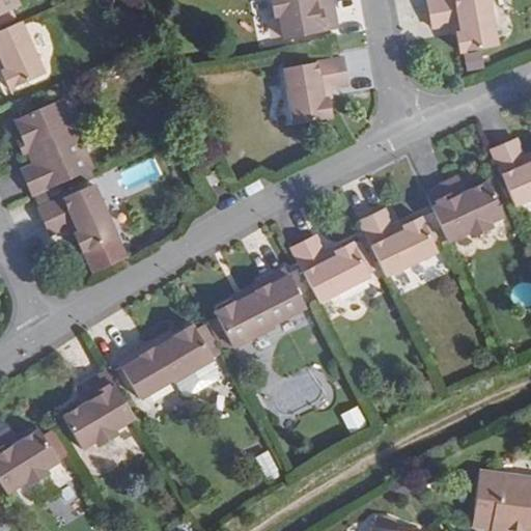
[(0,0),(0,12),(21,4),(18,0),(0,0)]
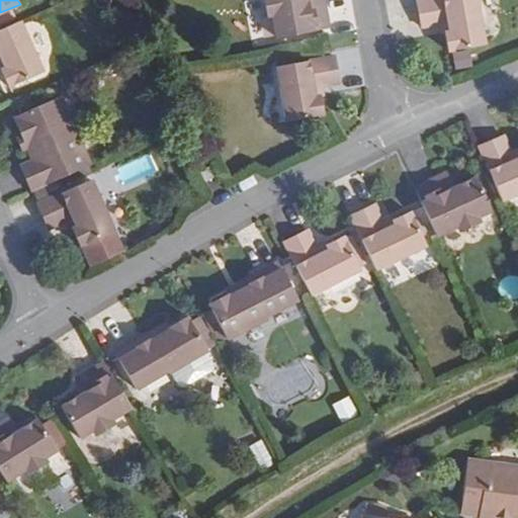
[(267,0),(270,13),(275,16),(280,38),(333,28),(328,2),(316,4),(315,0),(267,0)]
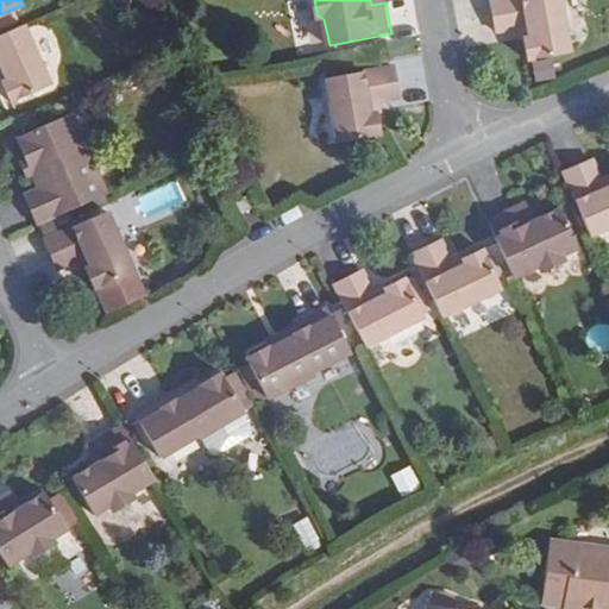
[(529,57),(572,50),(563,0),(493,0),(498,30),(519,26),(526,25),(528,35),(526,36),(526,37),(529,57)]
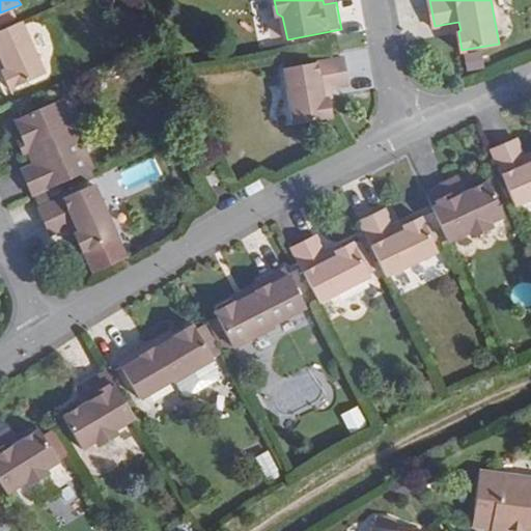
[(20,23),(0,31),(0,61),(4,71),(2,72),(10,88),(44,74),(20,23)]
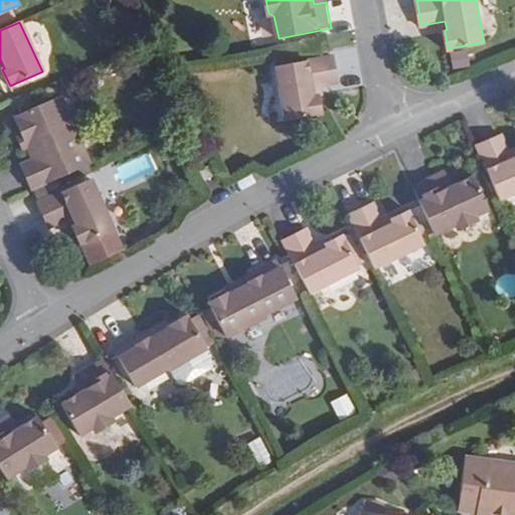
[(44,59),(53,55),(44,32),(34,37),(44,59)]
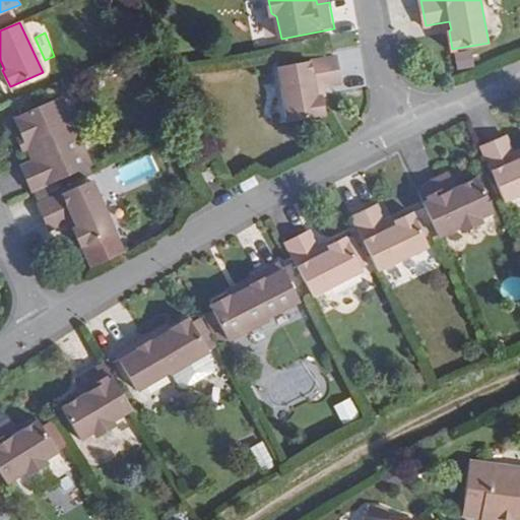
[(344,83),(339,56),(281,67),(291,122),(328,115),(324,98),(324,96),(323,96),(321,87),(327,86),(344,83)]
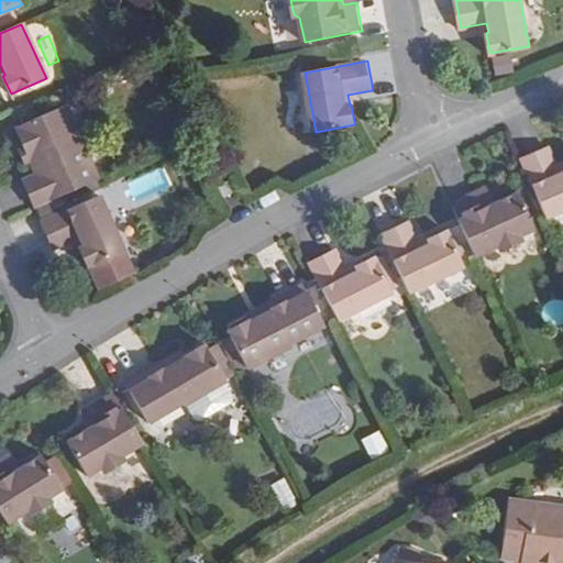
[(70,121),(64,106),(14,127),(34,174),(21,179),(34,208),(96,181),(80,144),(81,144),(72,121),(70,121)]
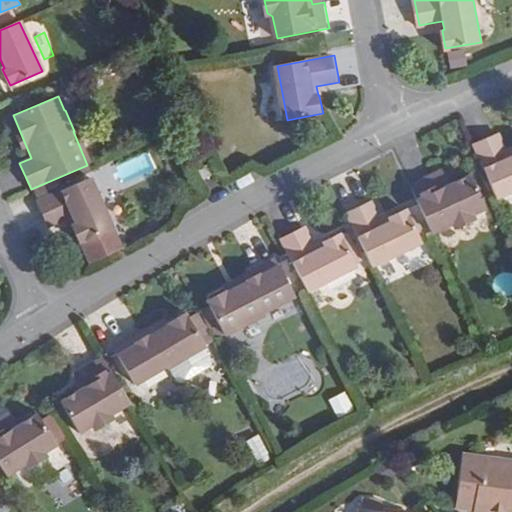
[(511,153),(507,156),(505,150),(498,134),(473,145),(496,199),(511,191),(511,153)]
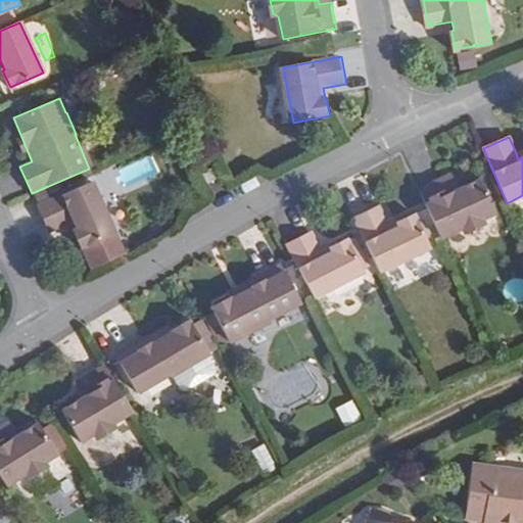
[(124,188),(158,173),(151,155),(116,171),(124,188)]
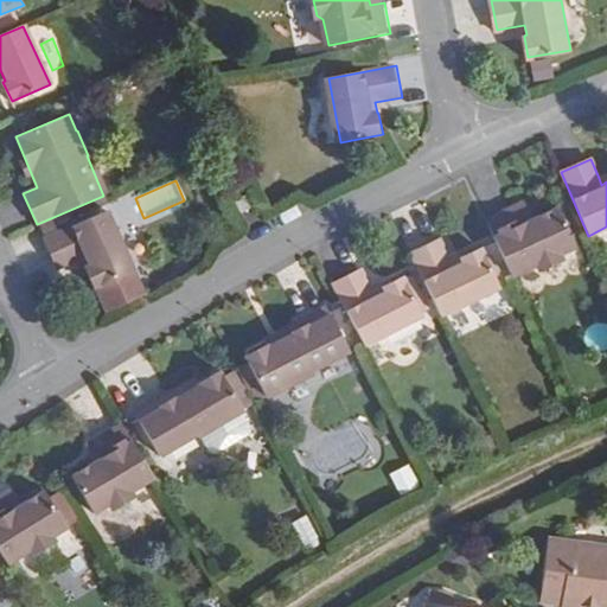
[(248,195),(232,203),(238,213),(254,205),(248,195)]
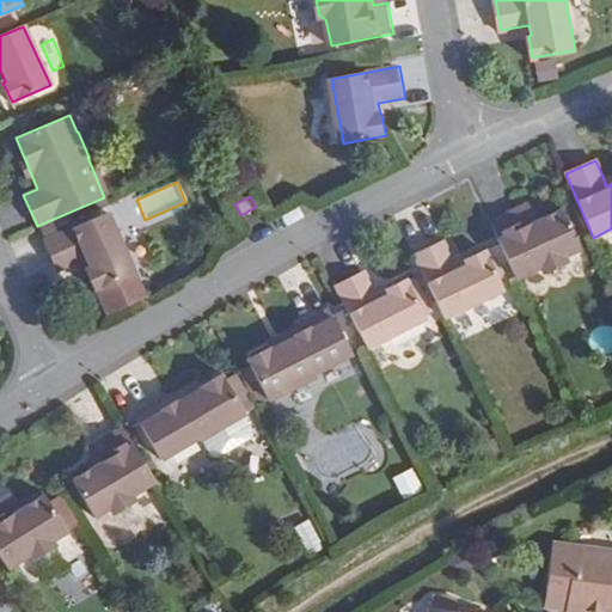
[(528,204),(518,209),(524,221),(534,216),(528,204)]
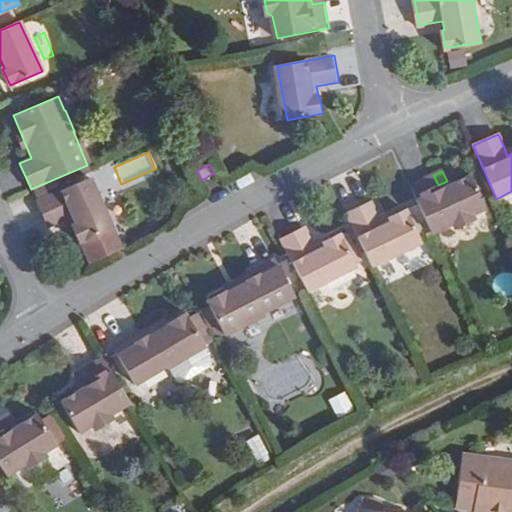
[(485,209),(470,176),(449,186),(447,181),(438,185),(433,175),(409,186),(432,233),(452,224),(458,227),(470,221),(471,215),(485,209)]
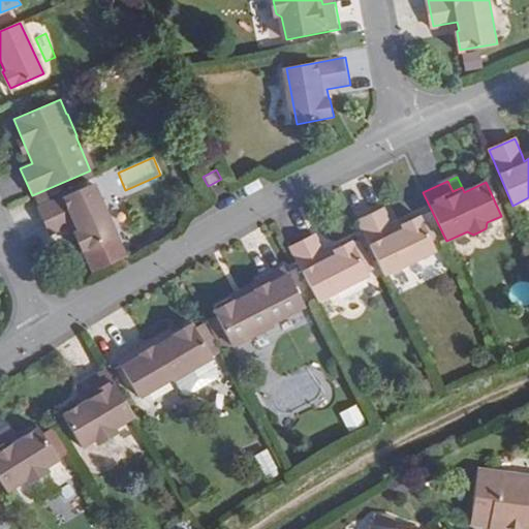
[(82,252),(116,237),(93,184),(38,209),(50,235),(66,227),(71,224),(75,234),(73,234),(74,235),(82,252)]
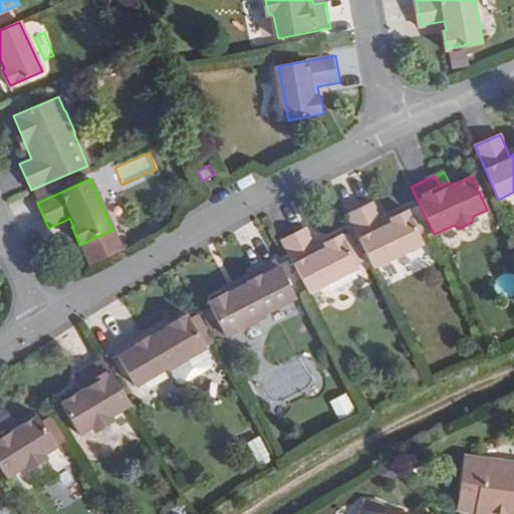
[(379,219),(372,204),(347,215),(372,268),(423,244),(407,211),(391,219),(390,219),(390,221),(382,224),(379,219)]
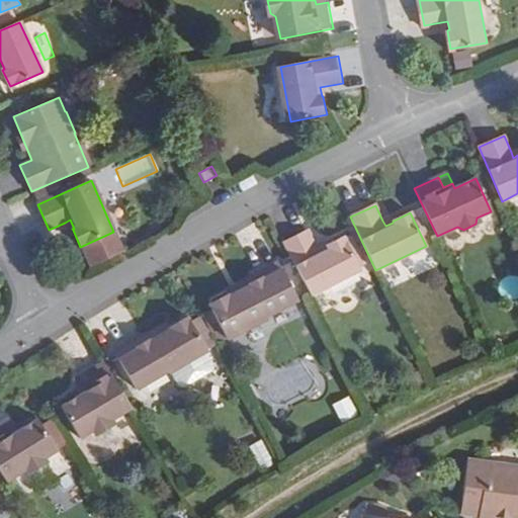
[(326,246),(327,247),(319,252),(317,246),(309,230),(283,243),(311,295),(360,269),(343,237),(328,245),(326,246)]
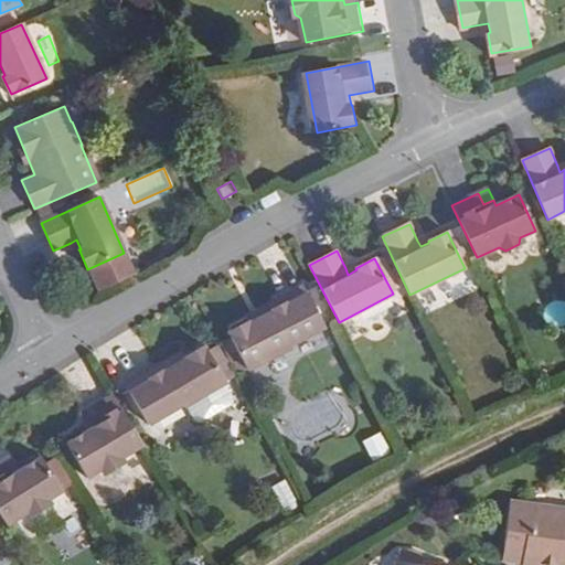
[(382,256),(375,259),(393,294),(394,296),(401,292),(382,256)]
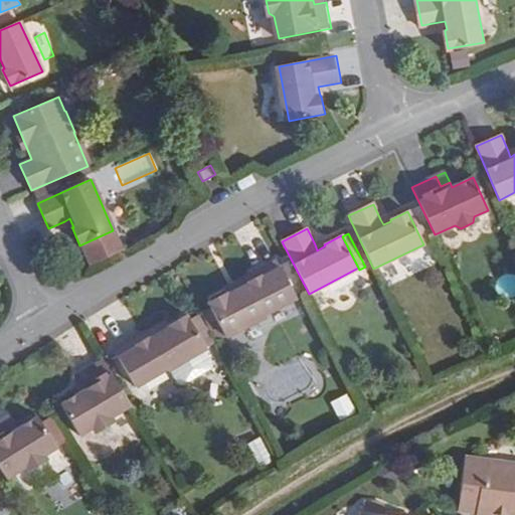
[(269,317),(300,300),(281,262),(259,275),(263,283),(233,298),(233,296),(214,306),(217,311),(208,316),(215,331),(224,326),(231,340),(271,320),(269,317)]
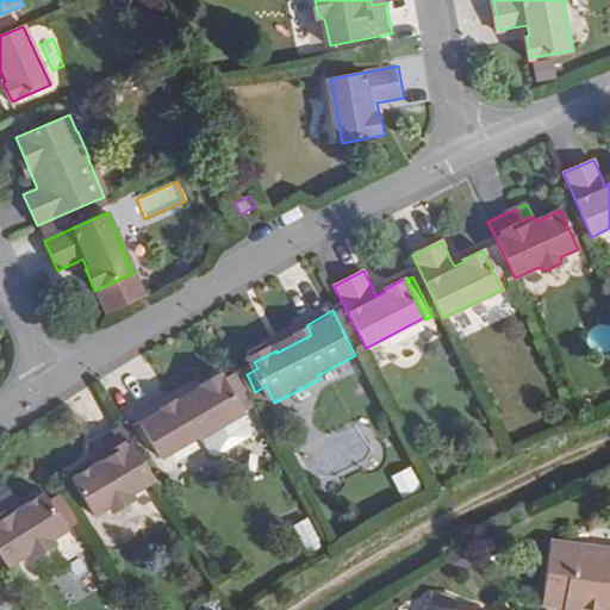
[(306,325),(272,343),(277,350),(277,353),(311,335),(306,325)]
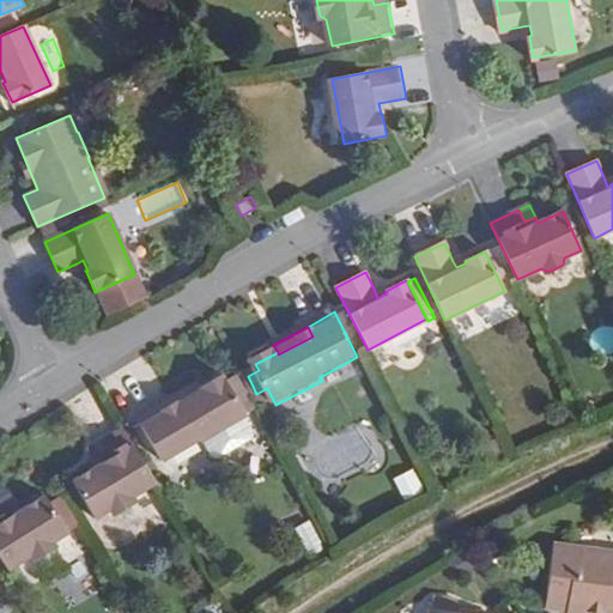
[(199,448),(246,423),(224,382),(201,394),(202,396),(169,413),(164,405),(138,420),(159,462),(196,443),(199,448)]
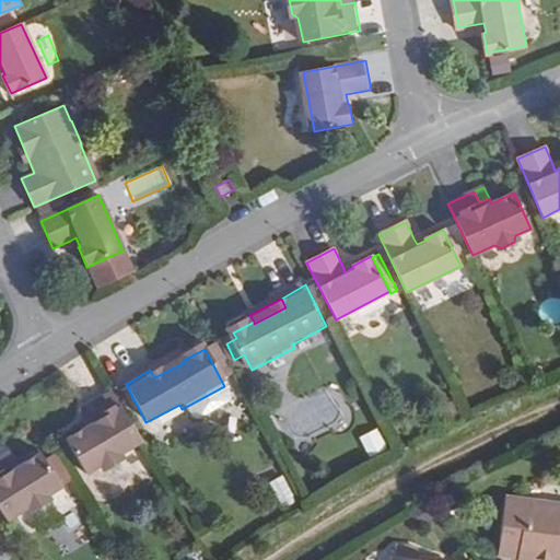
[(182,354),(150,370),(154,377),(185,362),(184,360),(182,354)]
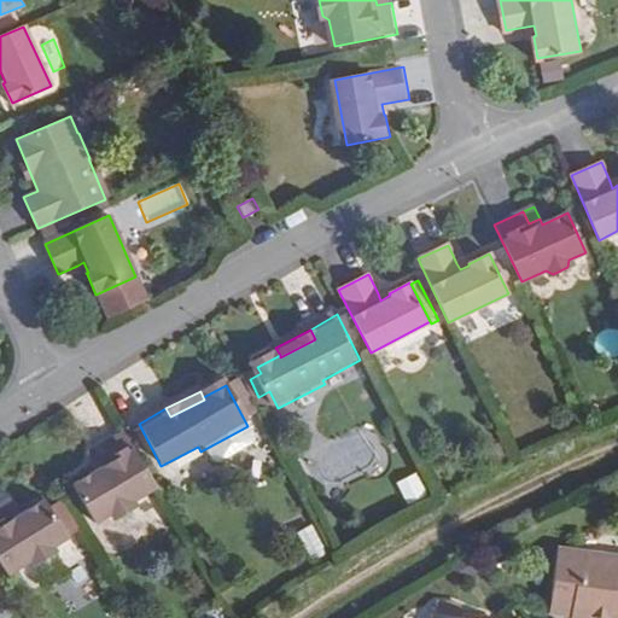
[(156,488),(124,432),(97,448),(104,461),(94,466),(97,471),(73,487),(94,524),(110,514),(118,517),(132,509),(133,501),(156,488)]
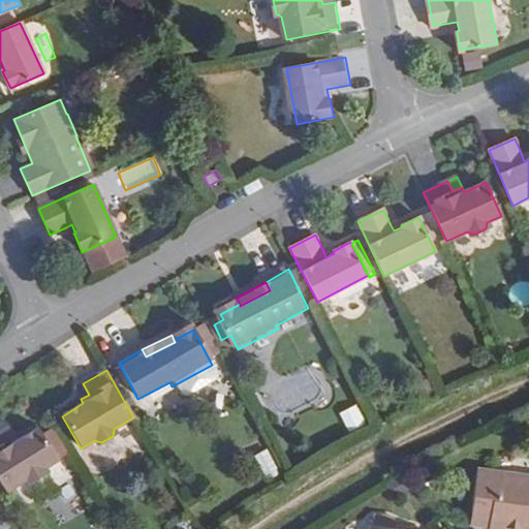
[(89,395),(83,383),(74,389),(81,399),(89,395)]
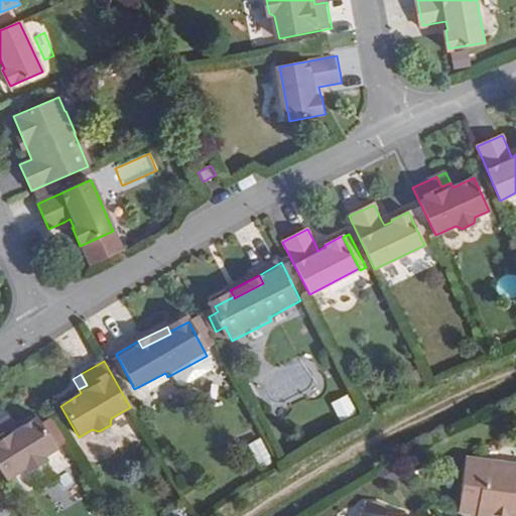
[(340,419),(356,411),(349,396),(333,404),(340,419)]
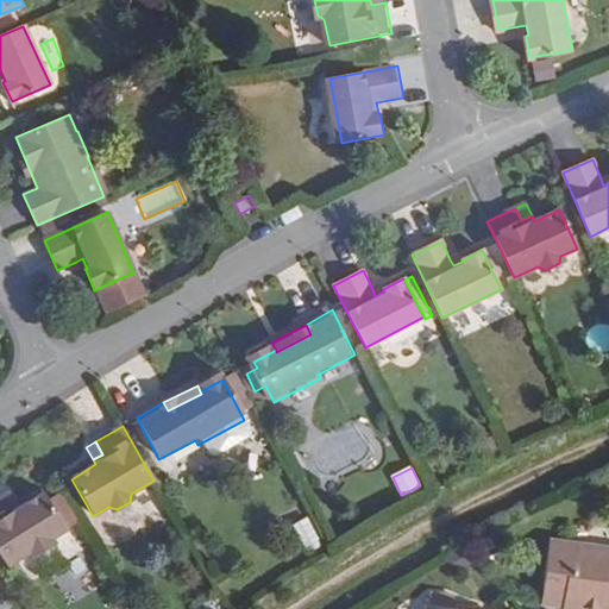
[(11,491),(1,497),(8,509),(18,503),(11,491)]
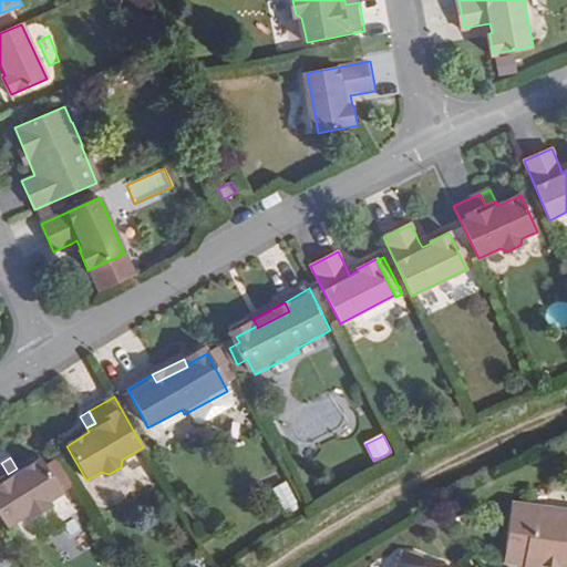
[(62,493),(41,460),(19,473),(17,468),(8,474),(1,463),(0,463),(0,516),(7,528),(28,515),(35,517),(48,509),(48,502),(62,493)]
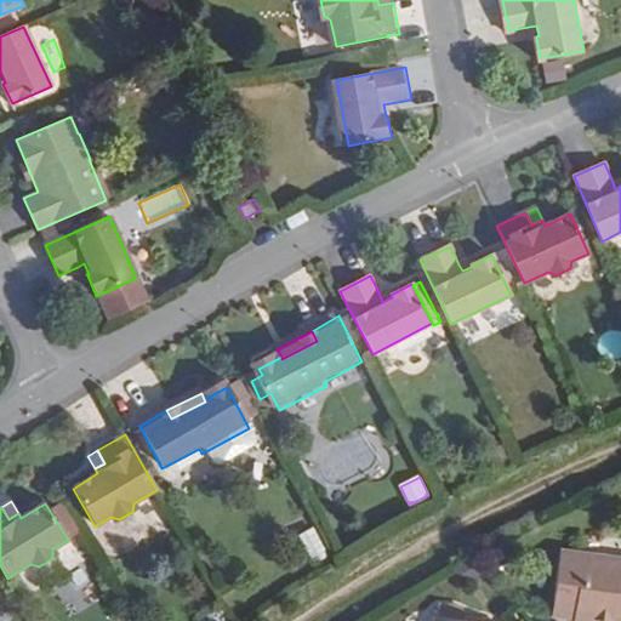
[(300,536),(314,565),(329,559),(314,529),(300,536)]
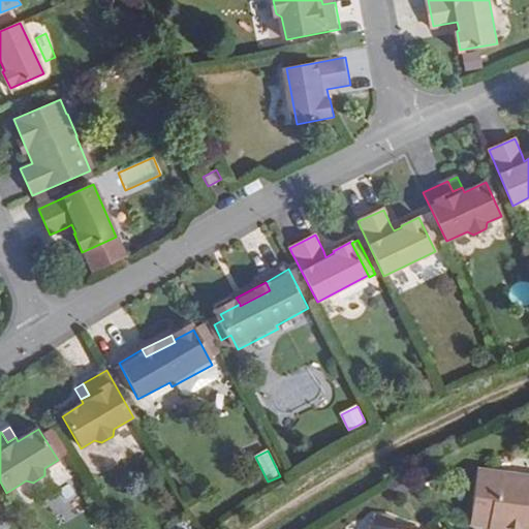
[(528,528),(528,475),(476,469),(468,525),(488,528),(487,528),(528,528)]
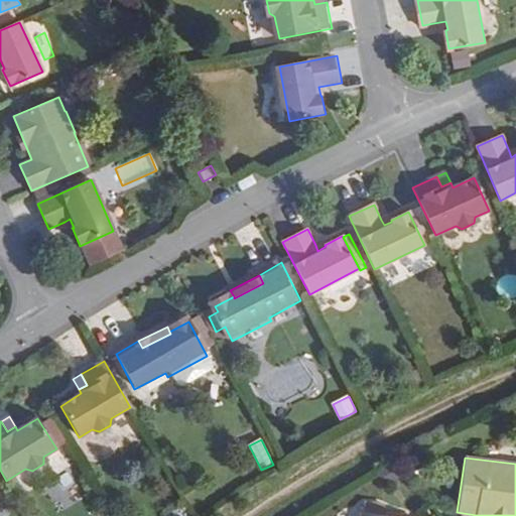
[(74,476),(55,482),(63,504),(81,497),(74,476)]
